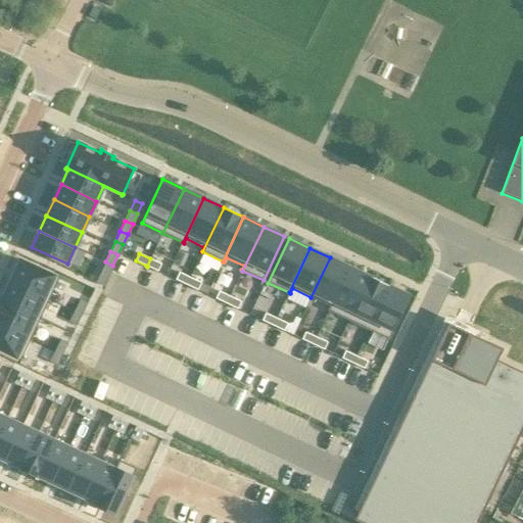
[(330,257),(311,297),(330,306),(328,311),(329,312),(349,267),(330,257)]
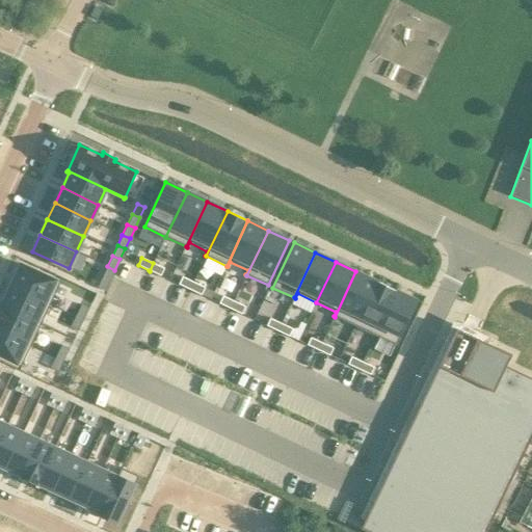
[(164,268),(153,263),(150,271),(161,276),(164,268)]
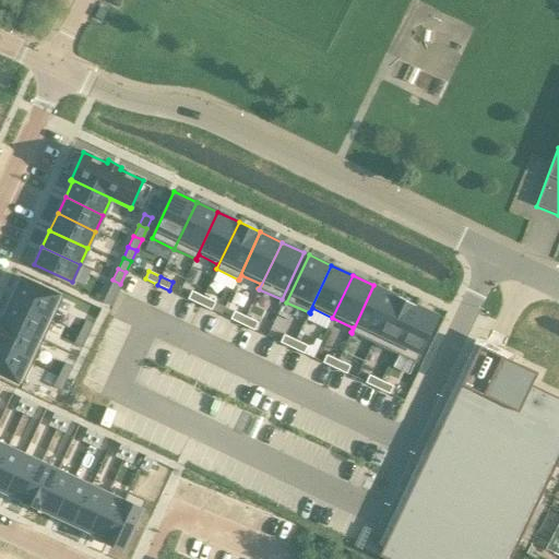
[(21,277),(10,299),(51,319),(61,296),(21,277)]
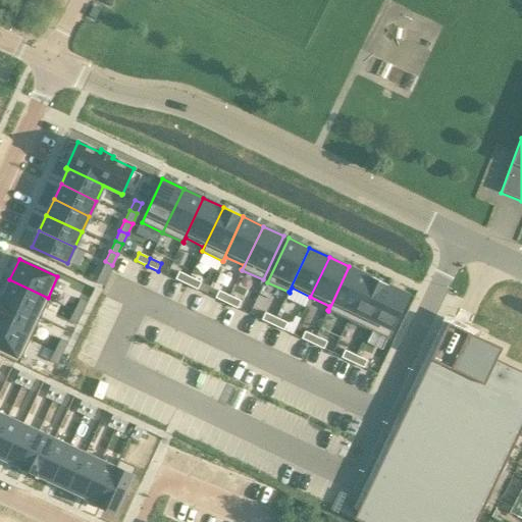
[(105,261),(100,271),(107,275),(112,265),(105,261)]
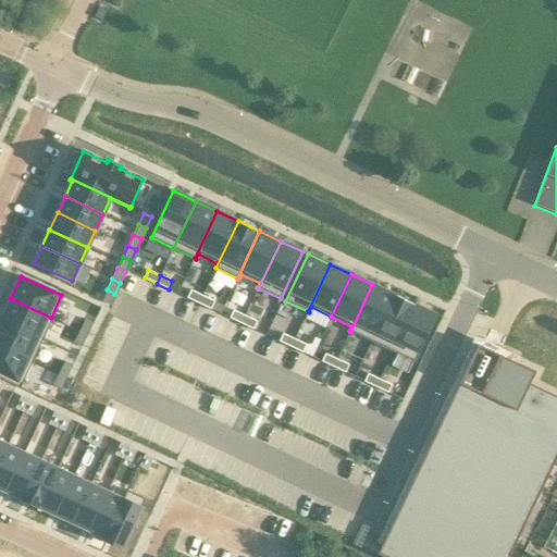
[(372,284),(350,332),(371,342),(394,295),(372,284)]
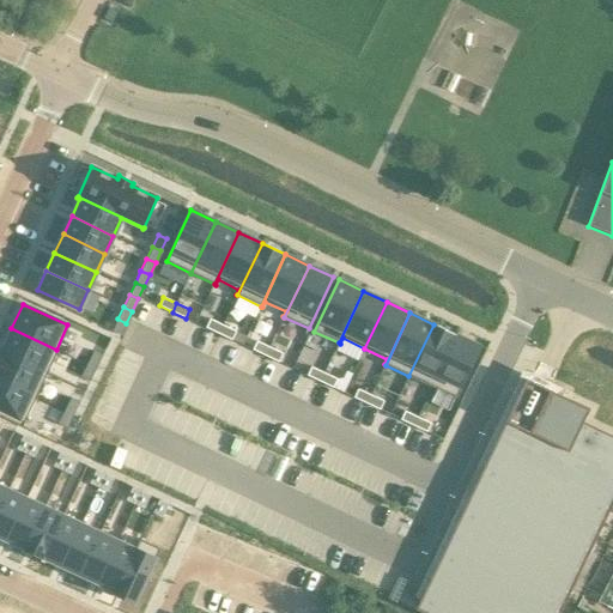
[(117,319),(111,331),(120,335),(126,323),(117,319)]
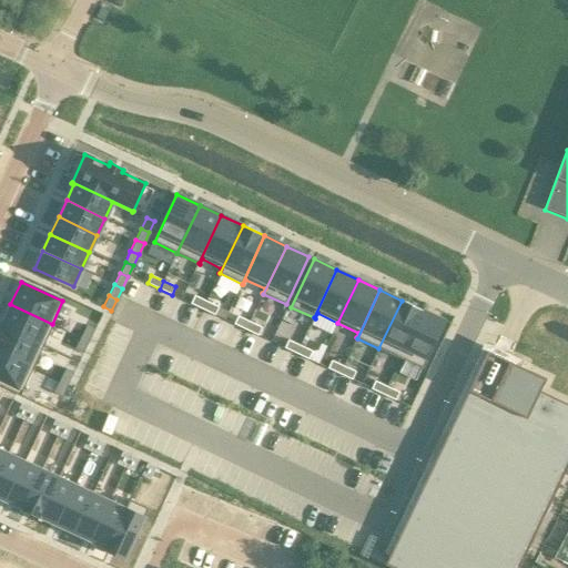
[(203,310),(206,302),(195,296),(191,304),(203,310)]
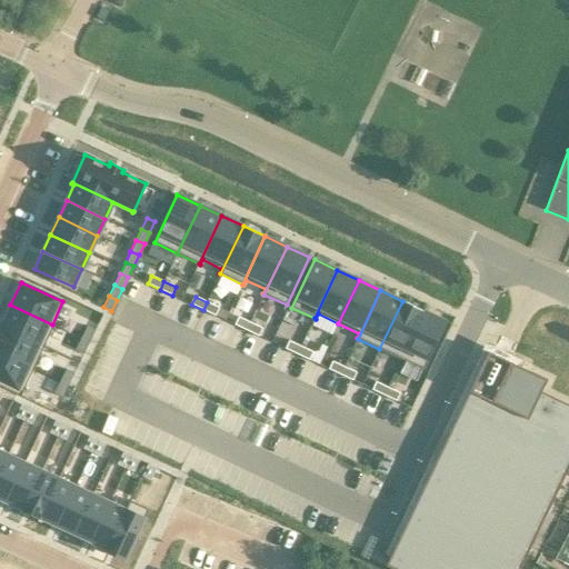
[(402,301),(379,349),(401,359),(423,311),(402,301)]
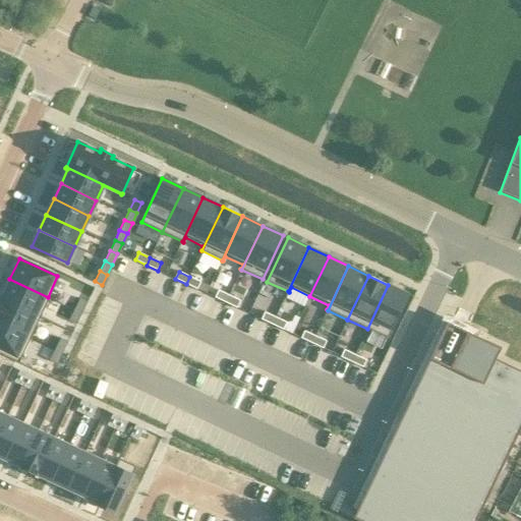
[(200,282),(189,277),(186,284),(197,289),(200,282)]
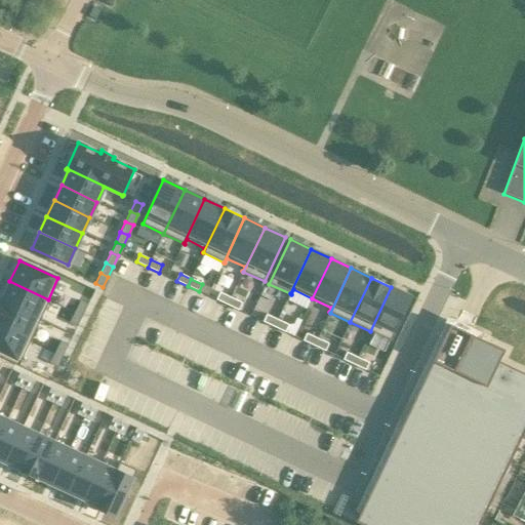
[(0,299),(0,300),(39,319),(48,299),(9,281),(1,300),(0,299)]
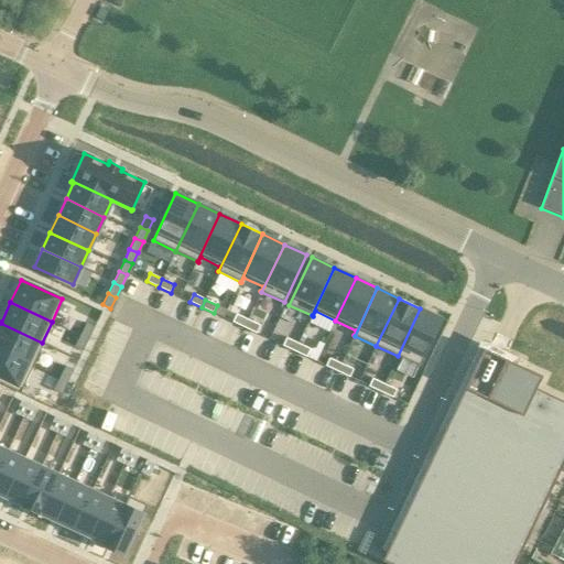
[(420,308),(398,356),(421,367),(443,320),(420,308)]
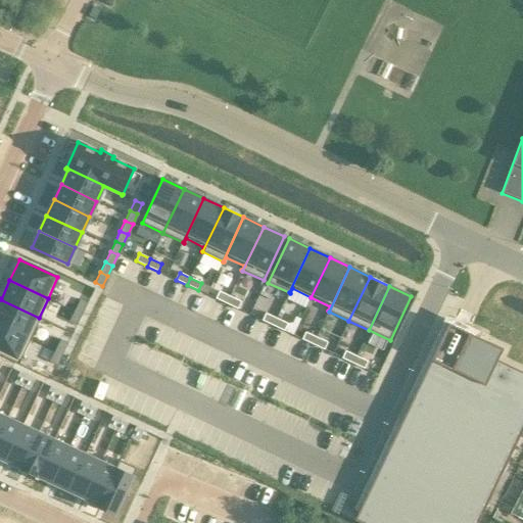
[(227,303),(230,296),(220,291),(216,298),(227,303)]
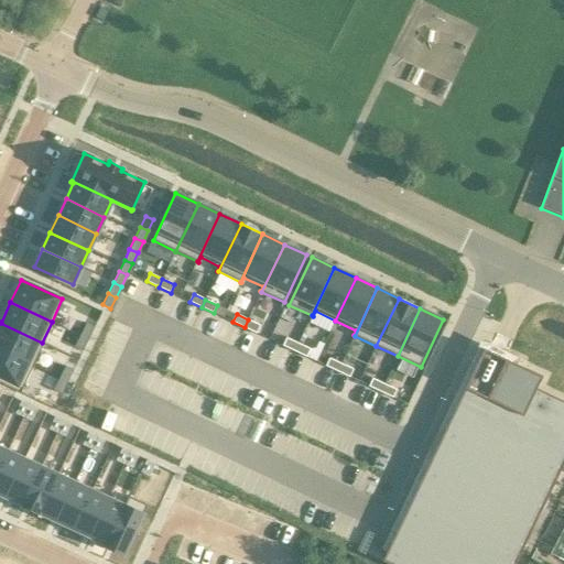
[(260,325),(248,320),(245,327),(257,334),(260,325)]
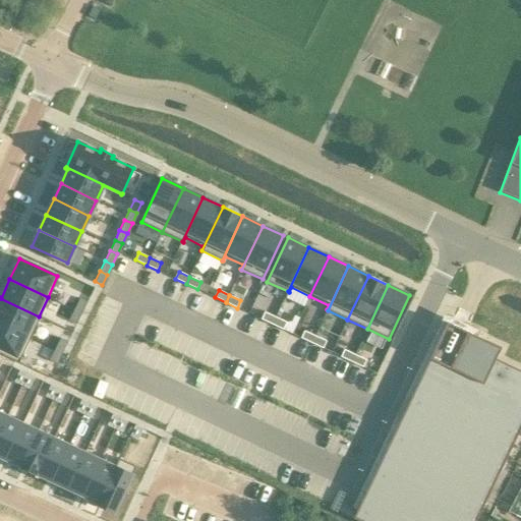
[(77,297),(72,308),(79,312),(84,301),(77,297)]
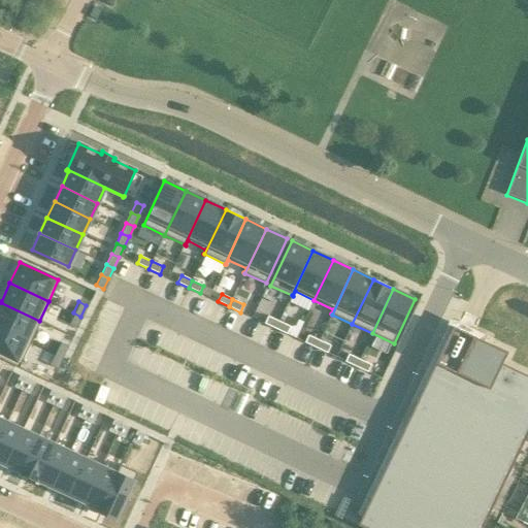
[(0,302),(0,327),(30,341),(39,321),(0,302)]
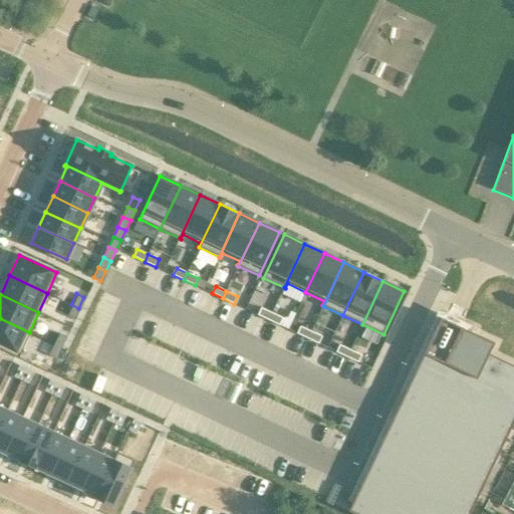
[(71,304),(65,315),(73,318),(78,308),(71,304)]
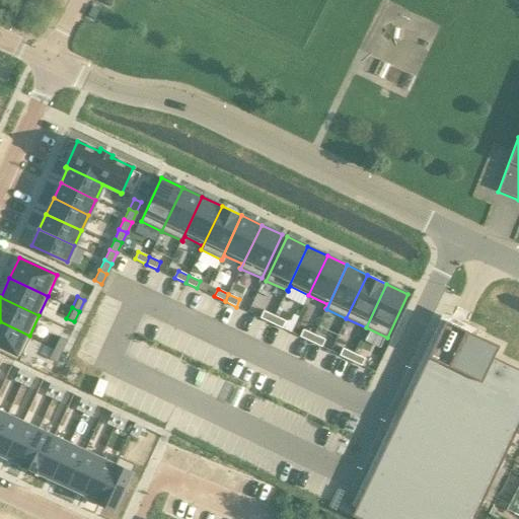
[(271,323),(275,316),(264,310),(261,318),(271,323)]
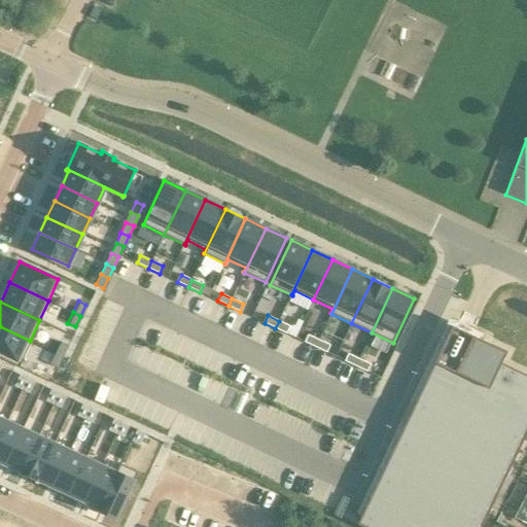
[(290,326),(279,321),(275,328),(286,334),(290,326)]
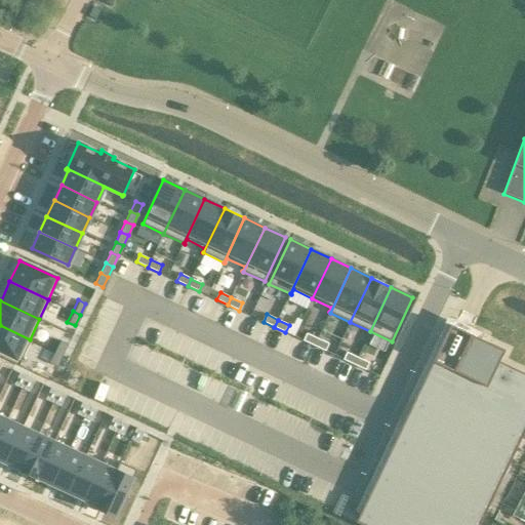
[(361,514),(357,522),(362,524),(480,524),(524,432),(524,373),(499,362),(505,351),(481,339),(480,338),(480,339),(472,335),(472,334),(450,324),(433,362),(433,363),(431,367),(431,366),(425,380),(422,385),(418,392),(419,392),(417,396),(416,396),(407,415),(408,415),(406,419),(405,419),(404,422),(404,423),(400,432),(399,432),(385,463),(382,468),(378,477),(361,513),(361,514)]
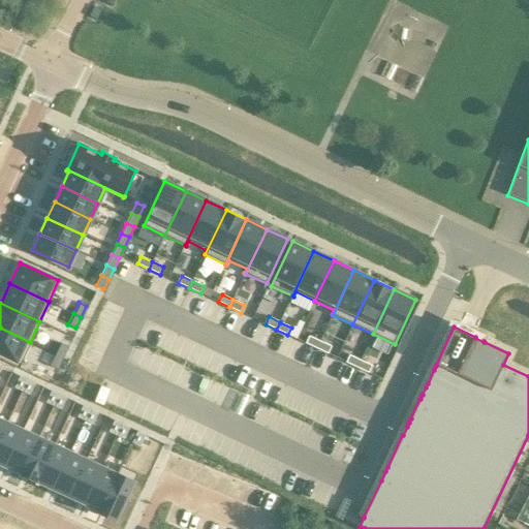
[(0,353),(20,363),(30,342),(0,328),(0,353)]
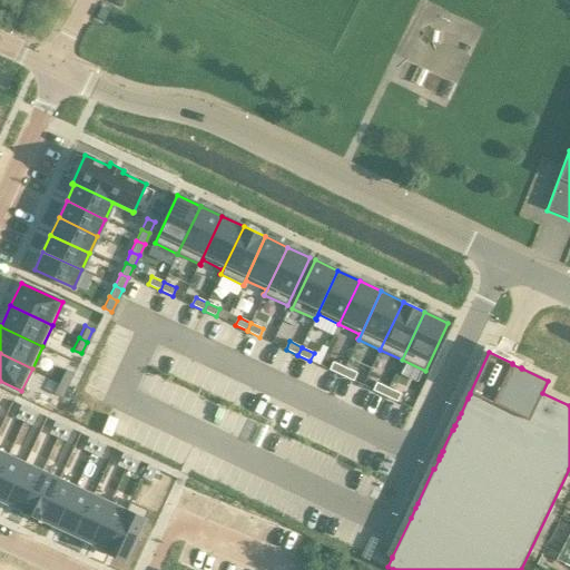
[(341,375),(345,367),(333,362),(330,370),(341,375)]
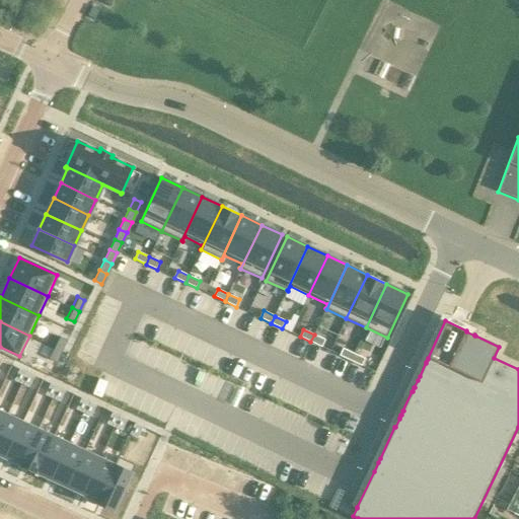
[(321,347),(325,340),(314,335),(310,342),(321,347)]
